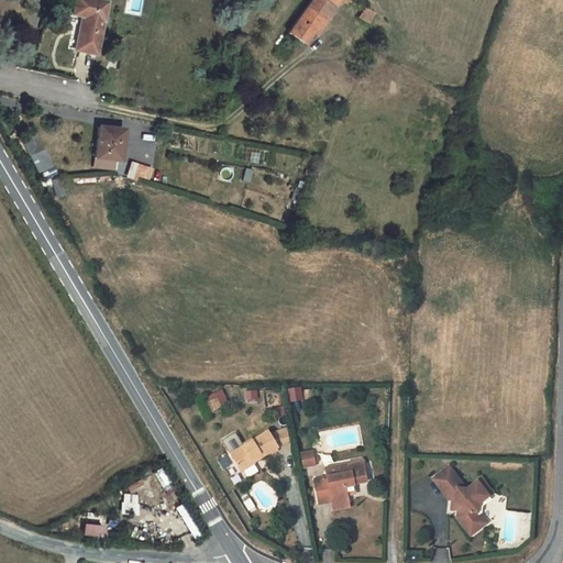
[(103,3),(87,0),(74,0),(72,14),(80,17),(74,50),(92,54),(103,3)]
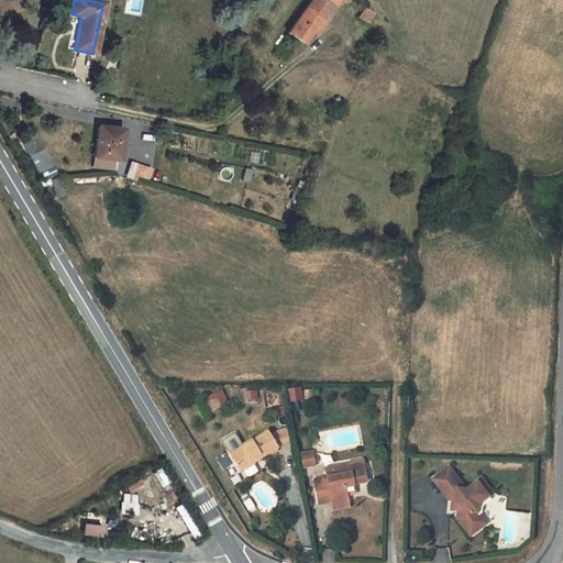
[(310,0),(286,34),(301,44),(309,33),(319,19),(323,21),(337,2),(341,6),(343,2),(345,4),(348,0),(346,0),(310,0)]
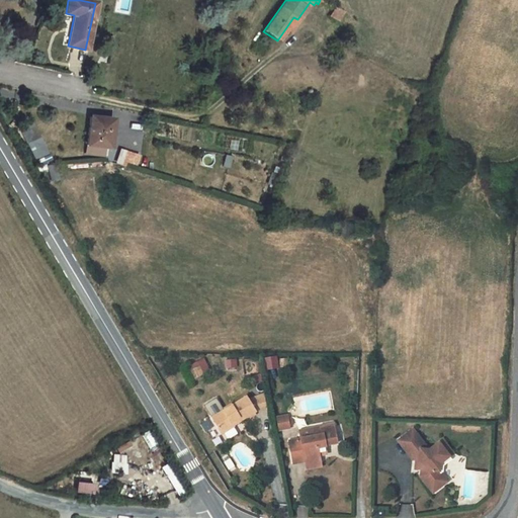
[(343,12),(334,7),(330,16),(338,21),(343,12)]
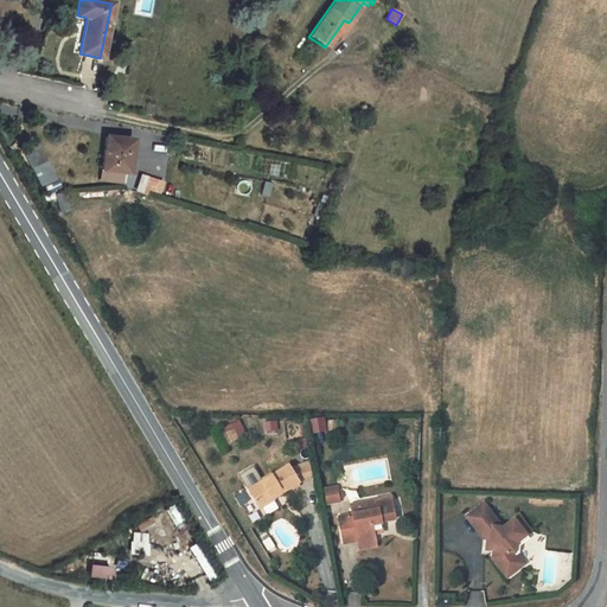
[(344,20),(333,36),(337,38),(349,23),(344,20)]
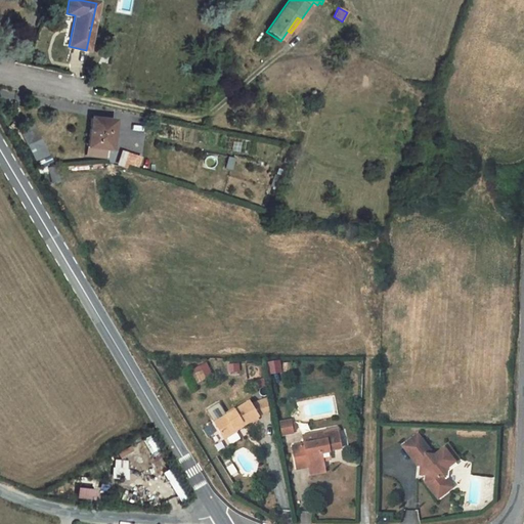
[(114,38),(104,37),(102,49),(112,51),(114,38)]
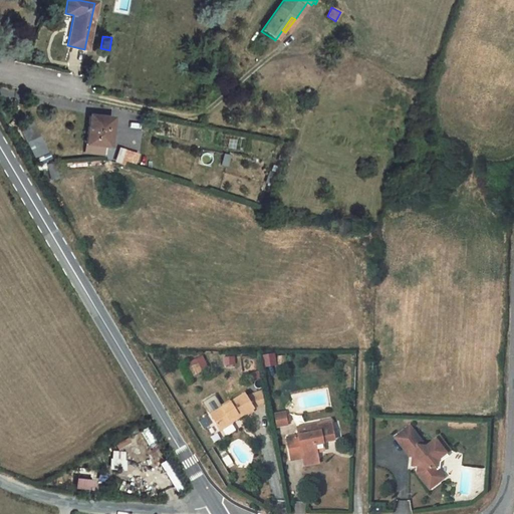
[(111,118),(89,115),(86,145),(106,147),(107,138),(109,138),(111,118)]
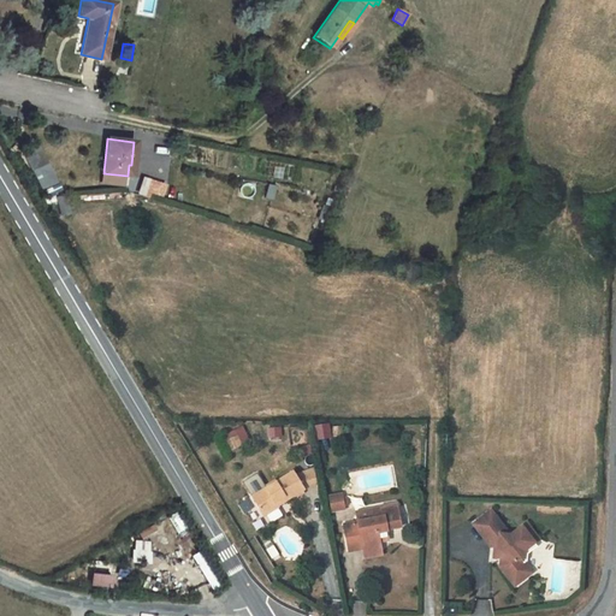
[(315,425),(315,440),(330,439),(330,424),(315,425)]
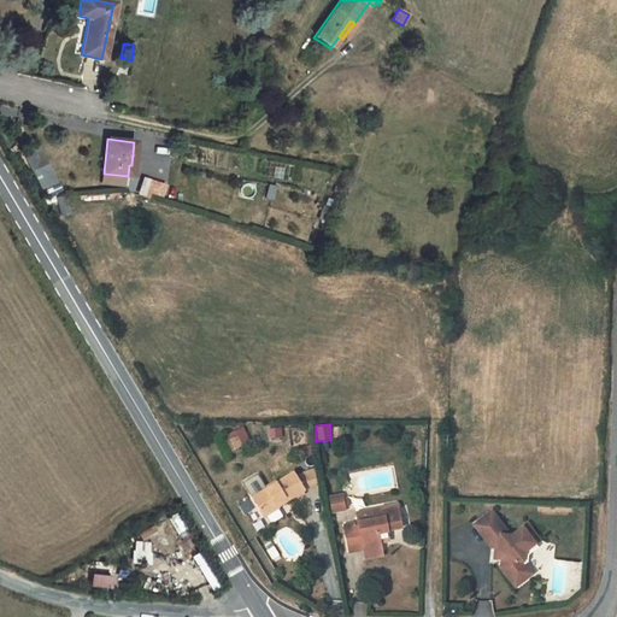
[(275,482),(256,494),(260,501),(257,503),(265,516),(278,507),(277,506),(276,504),(285,498),(287,501),(305,491),(304,489),(317,485),(313,470),(295,476),(293,472),(276,483),(275,482)]
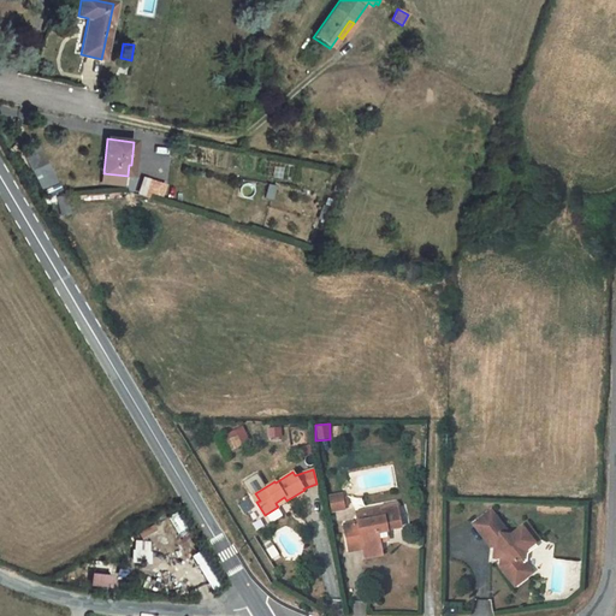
[(342,495),(331,497),(333,511),(345,509),(344,504),(343,498),(342,495)]
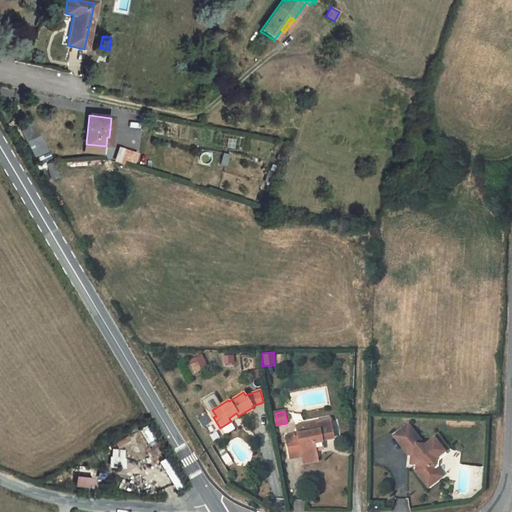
[(311,432),(286,436),(291,458),(302,456),(303,458),(316,456),(315,450),(323,449),(321,440),(333,438),(330,420),(317,422),(318,426),(310,427),(311,432)]
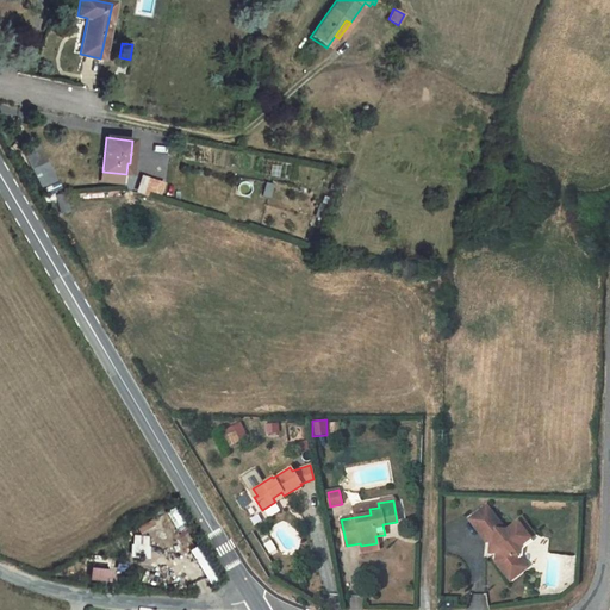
[(487,505),(470,520),(486,541),(490,542),(495,542),(492,553),(497,553),(496,561),(510,580),(527,567),(520,558),(518,555),(518,547),(529,537),(534,534),(522,518),(506,530),(504,530),(504,528),(487,505)]
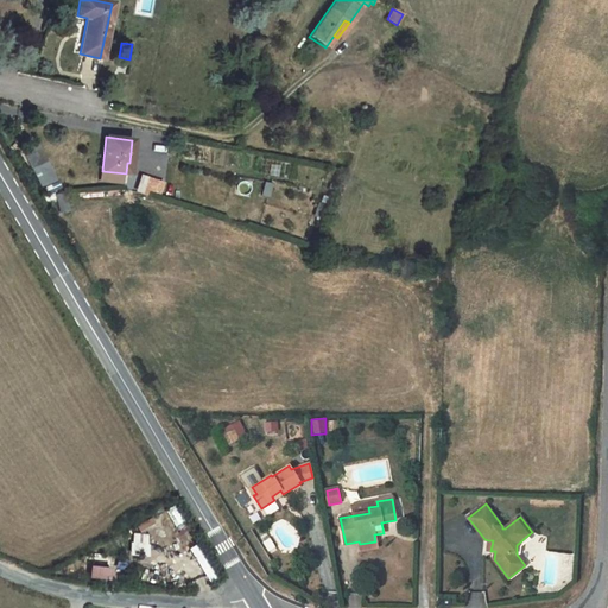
[(160,513),(146,520),(149,526),(163,520),(160,513)]
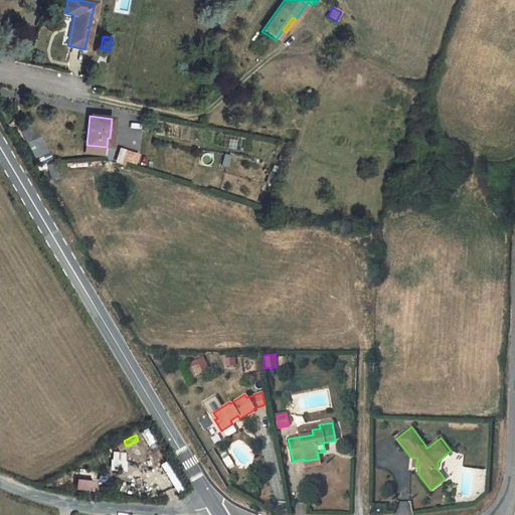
[(163,460),(155,448),(150,452),(158,464),(163,460)]
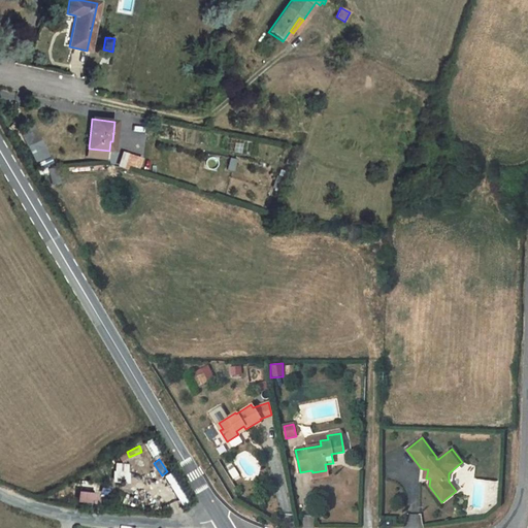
[(458,465),(449,473),(449,481),(450,483),(452,481),(453,474),(461,468),(458,465)]
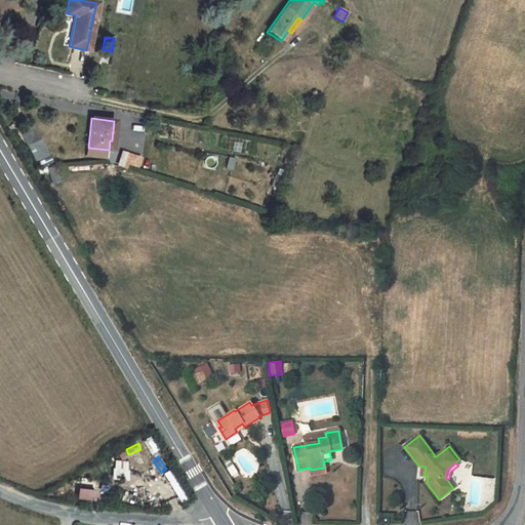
[(324,468),(311,470),(312,476),(325,473),(324,468)]
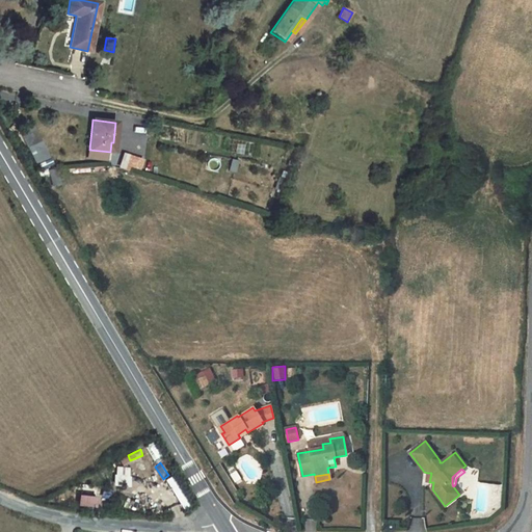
[(121,476),(115,476),(115,486),(129,487),(129,477),(121,476)]
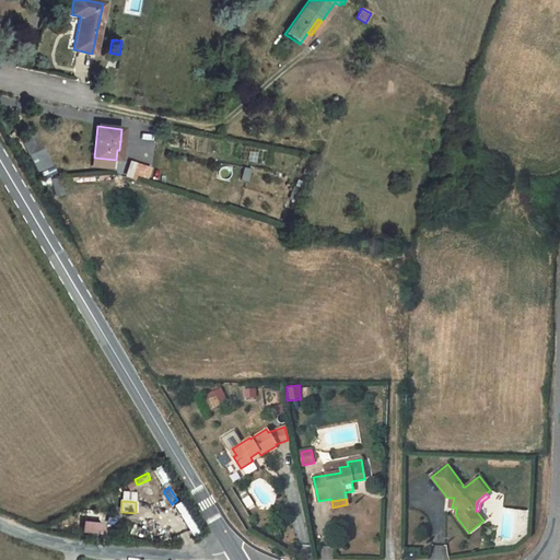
[(79,522),(79,534),(97,534),(97,523),(79,522)]
